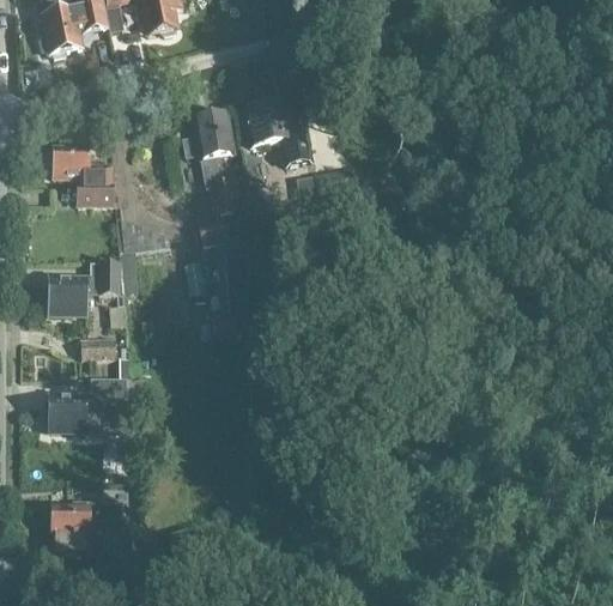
[(46,0),(34,2),(37,20),(41,19),(49,54),(82,48),(79,35),(90,32),(108,29),(103,5),(102,0),(46,0)]
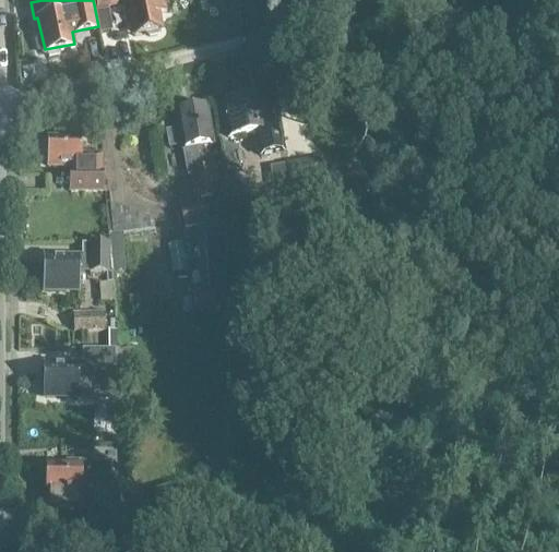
[(118,0),(122,0),(126,13),(131,12),(135,32),(145,30),(149,33),(157,32),(159,27),(162,26),(158,9),(166,7),(164,0),(118,0)]
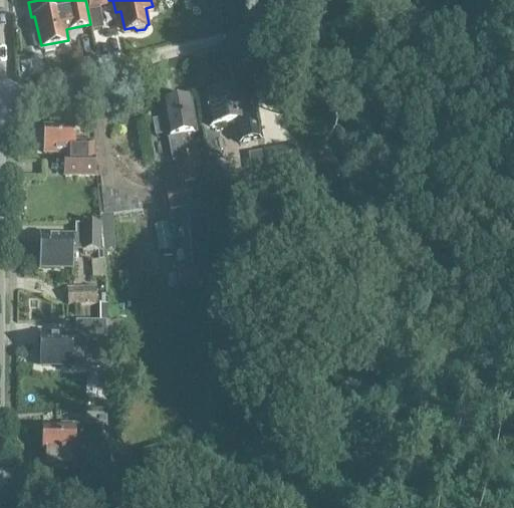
[(89,3),(86,4),(90,24),(91,27),(103,24),(99,3),(89,5),(89,3)]
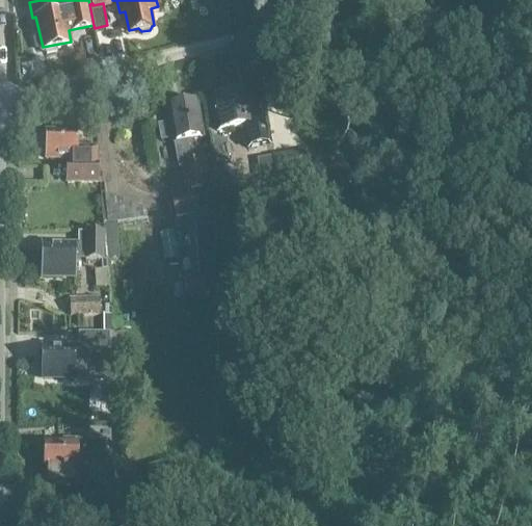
[(248,89),(213,96),(219,127),(244,123),(248,142),(271,138),(264,100),(250,102),(248,89)]
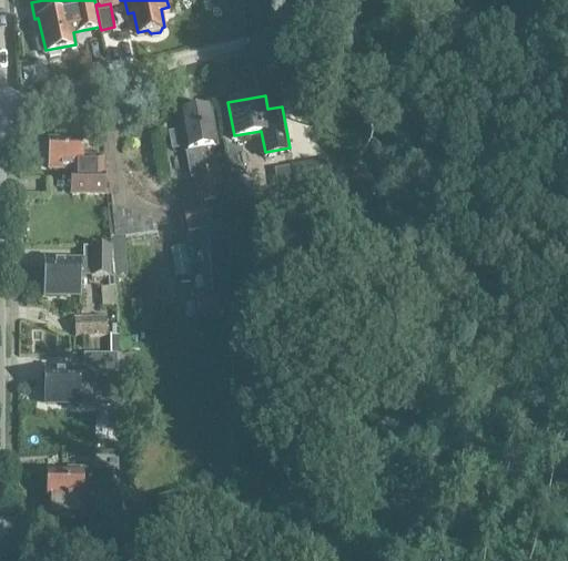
[(180,111),(179,111),(181,126),(190,172),(194,172),(195,171),(208,169),(203,144),(216,142),(210,105),(180,111)]
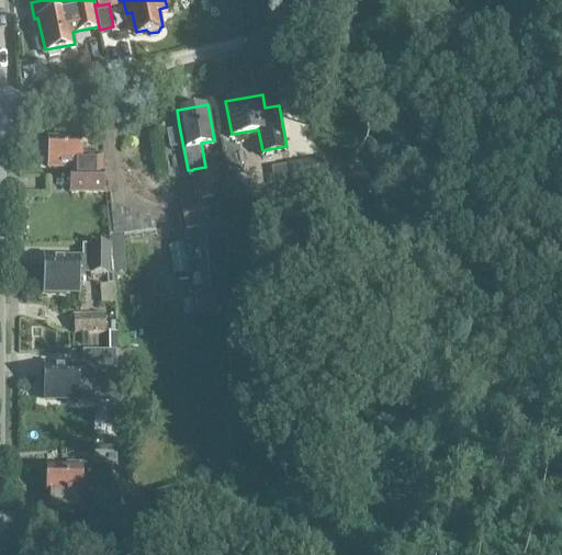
[(80,150),(80,134),(48,134),(48,163),(71,162),(71,188),(103,188),(103,150),(80,150)]
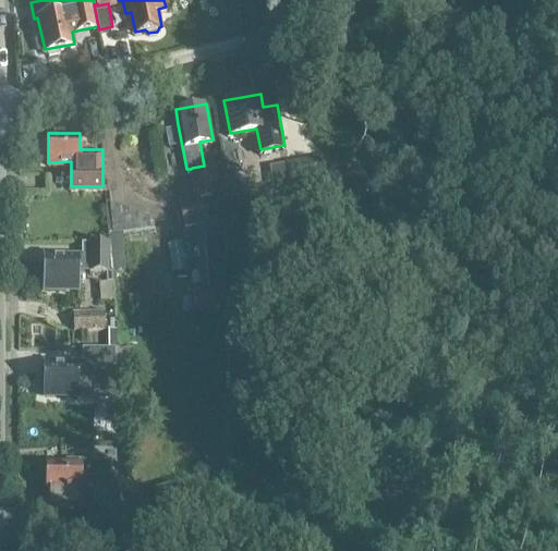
[(324,157),(312,159),(315,181),(328,179),(324,157)]
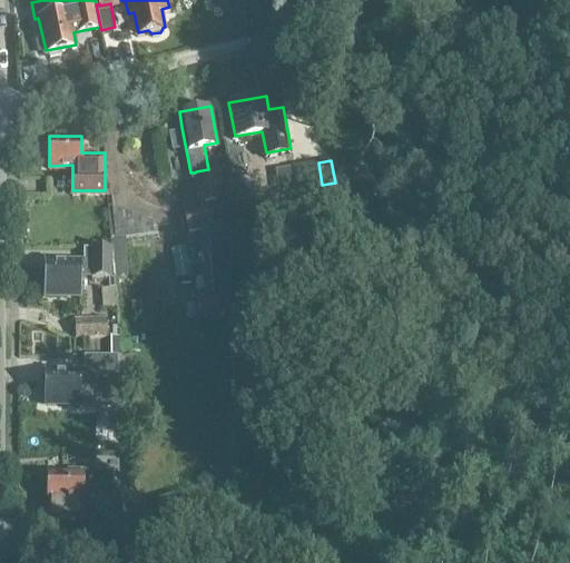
[(208,169),(196,171),(195,173),(199,200),(222,197),(217,168),(208,169)]
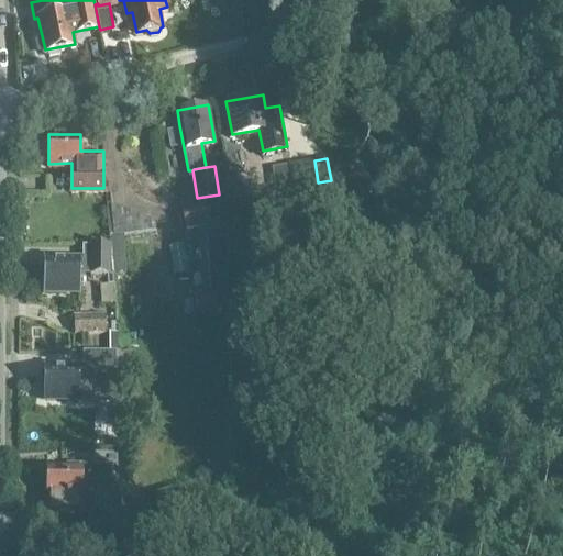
[(211,220),(208,201),(200,202),(181,206),(185,225),(197,223),(211,220)]
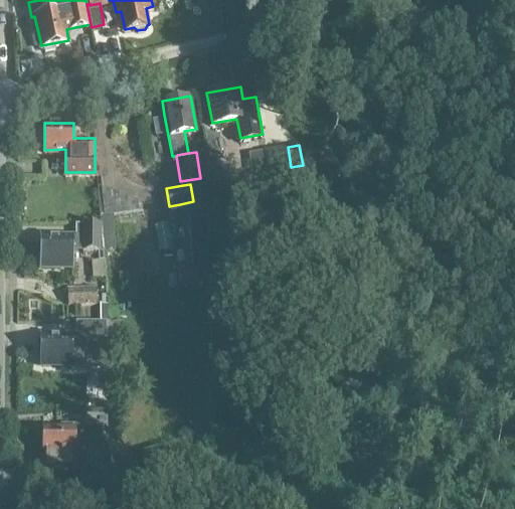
[(138,198),(113,189),(115,210),(142,207),(142,202),(138,198)]
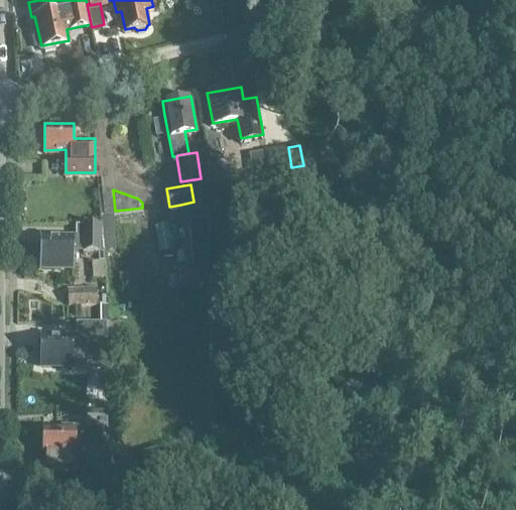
[(83,222),(83,249),(99,249),(102,249),(102,225),(102,222),(83,222)]
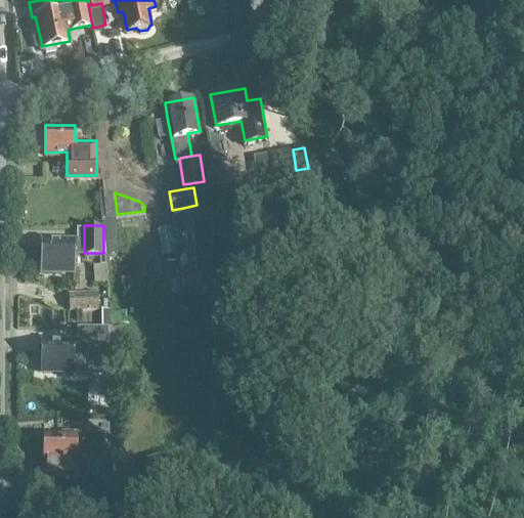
[(43,236),(43,269),(71,269),(71,253),(76,253),(77,236),(57,235),(57,236),(43,236)]
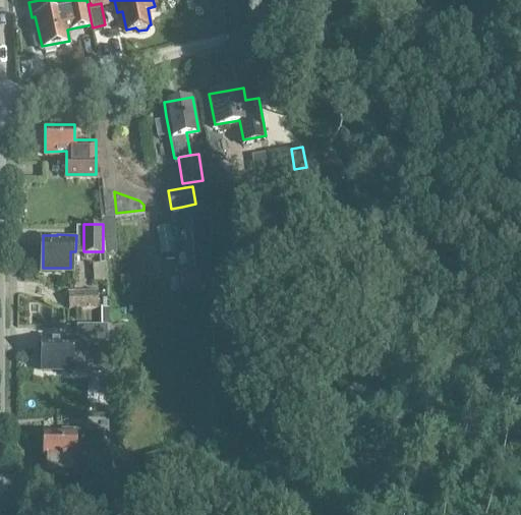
[(98,288),(68,289),(69,305),(99,304),(98,288)]
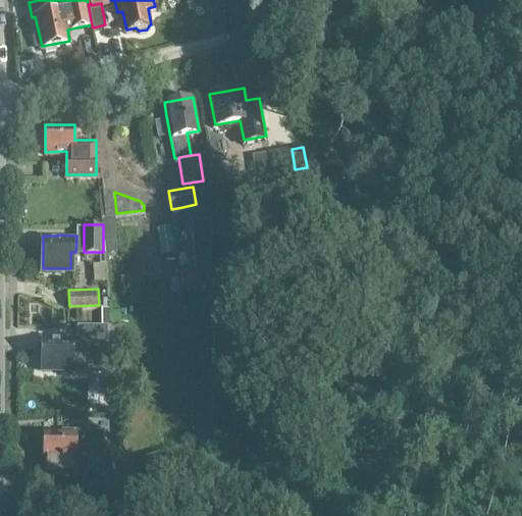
[(41,338),(41,366),(72,366),(72,369),(94,369),(94,350),(107,350),(108,322),(102,321),(76,321),(76,333),(58,333),(58,338),(41,338)]
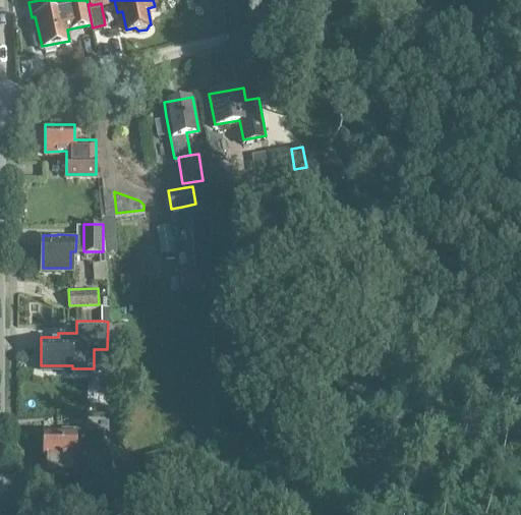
[(44,430),(44,451),(75,452),(75,443),(90,443),(90,439),(104,439),(104,426),(61,426),(61,430),(44,430)]
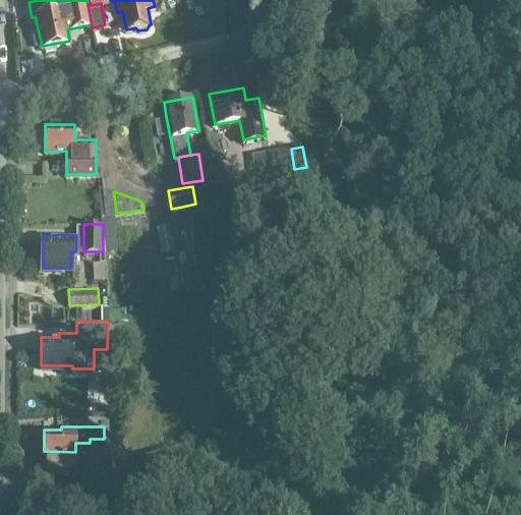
[(75,452),(44,451),(43,473),(74,473),(88,473),(87,450),(77,450),(77,458),(75,458),(75,452)]
